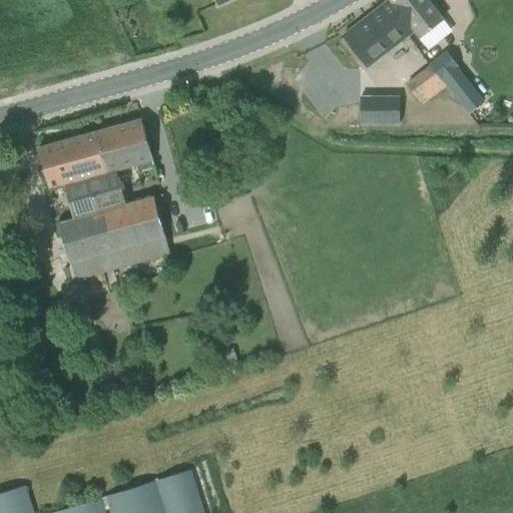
[(368,65),(413,31),(390,0),(345,35),(368,65)]
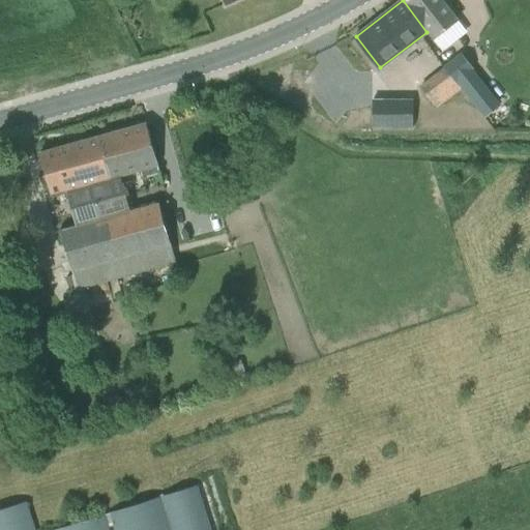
[(402,0),(403,0),(434,39),(458,21),(440,0),(402,0)]
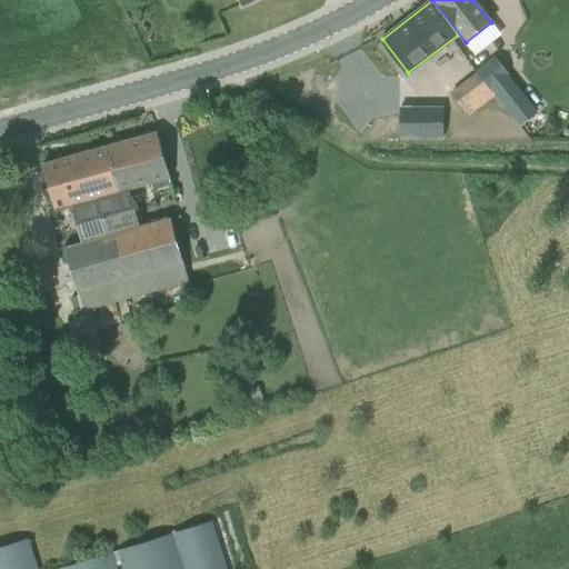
[(453,93),(470,116),(507,86),(490,65),(453,93)]
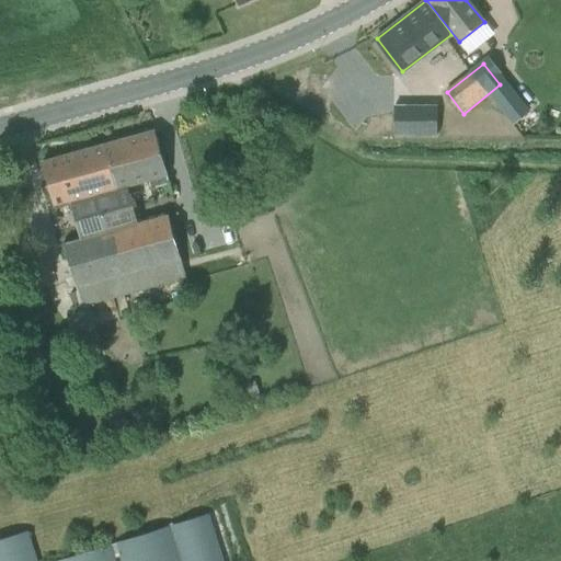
[(104,146),(116,191),(149,182),(151,191),(170,185),(168,176),(169,176),(156,132),(104,146)]
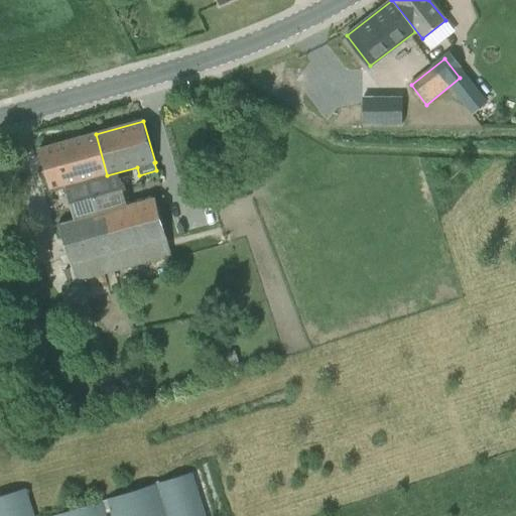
[(77,282),(116,272),(100,216),(111,212),(107,200),(111,192),(107,175),(96,134),(39,150),(50,190),(51,190),(51,191),(66,187),(75,220),(60,224),(60,226),(73,269),(77,282)]
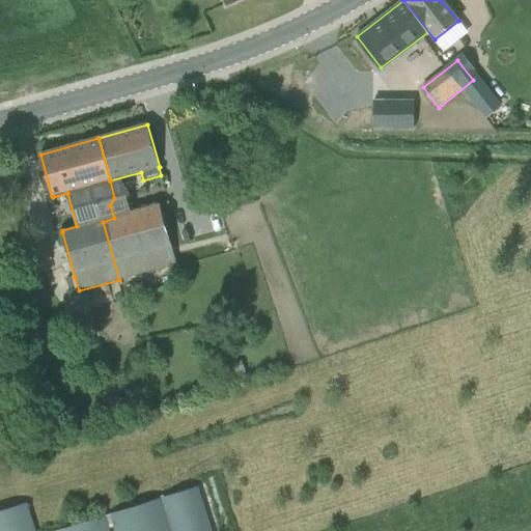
[(6,164),(0,165),(0,185),(12,180),(6,164)]
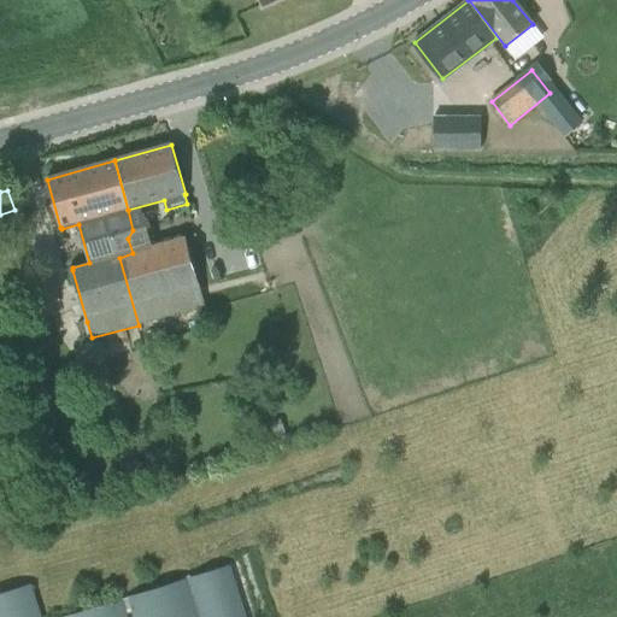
[(133,253),(119,258),(139,325),(206,306),(186,239),(165,245),(153,248),(133,253)]
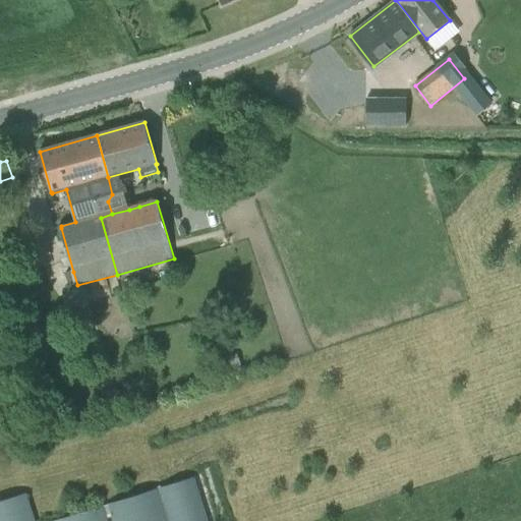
[(226,358),(230,372),(242,369),(237,354),(226,358)]
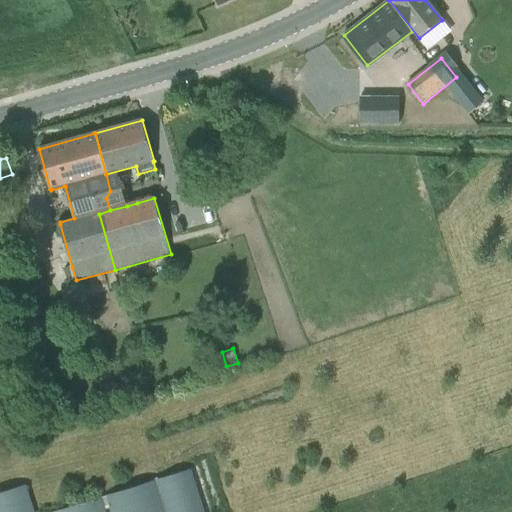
[(165,511),(155,480),(110,494),(102,497),(105,506),(112,504),(115,511),(165,511)]
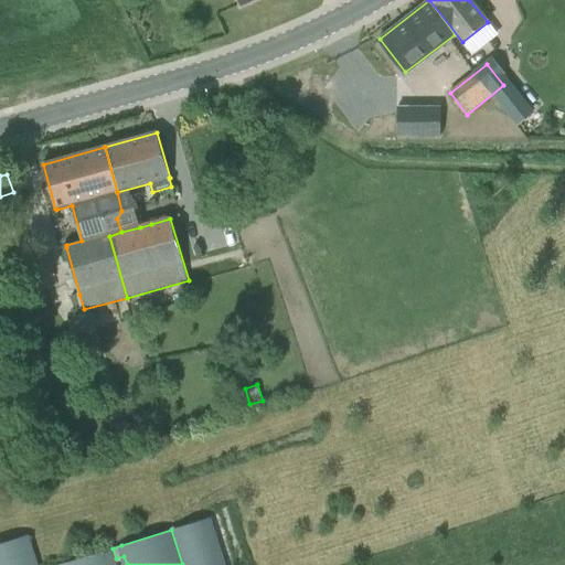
[(38,564),(32,543),(30,535),(0,544),(0,564),(38,564)]
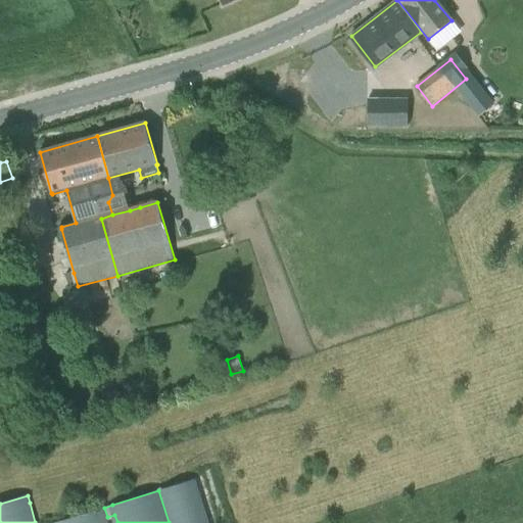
[(104,508),(54,522),(108,522),(107,517),(104,508)]
